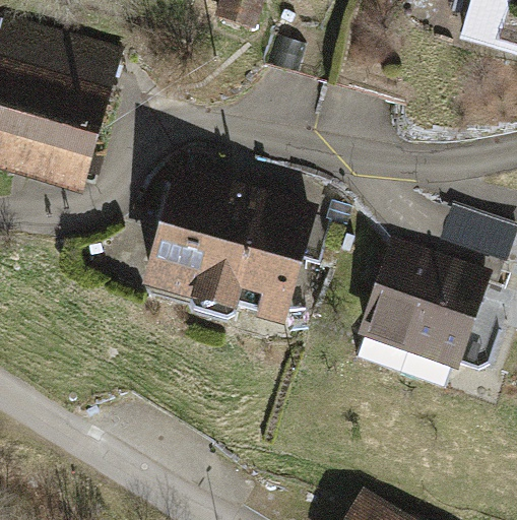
[(219,0),(214,19),(254,31),(263,0),(219,0)]
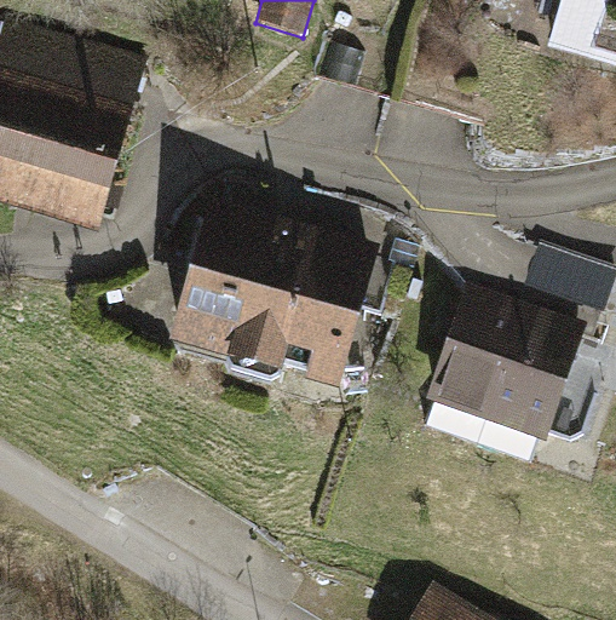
[(605,0),(559,0),(546,52),(615,72),(615,62),(591,55),(605,0)]
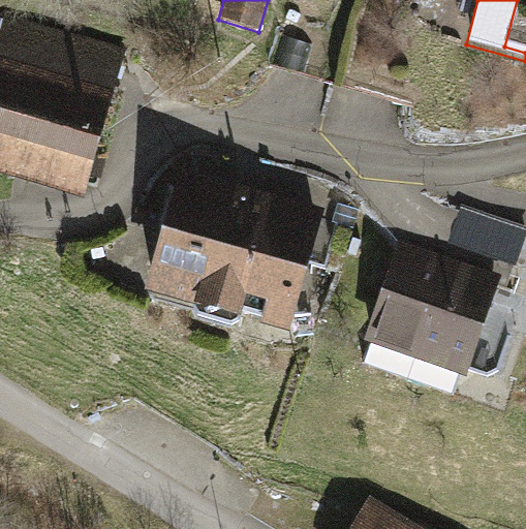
[(0,22),(0,173),(87,194),(123,43),(1,14),(0,22)]
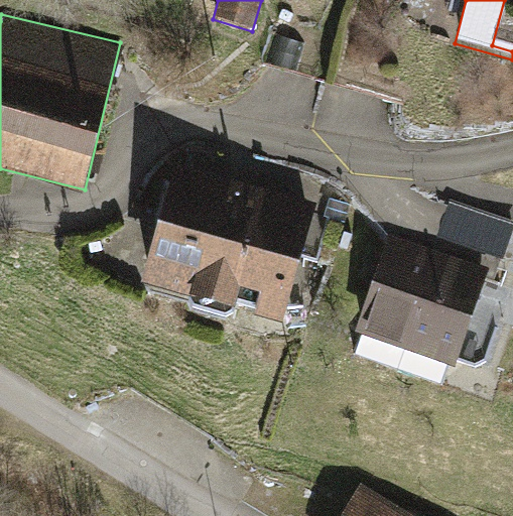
[(317,205),(177,165),(171,184),(162,181),(149,228),(158,231),(143,286),(283,326),(317,205)]
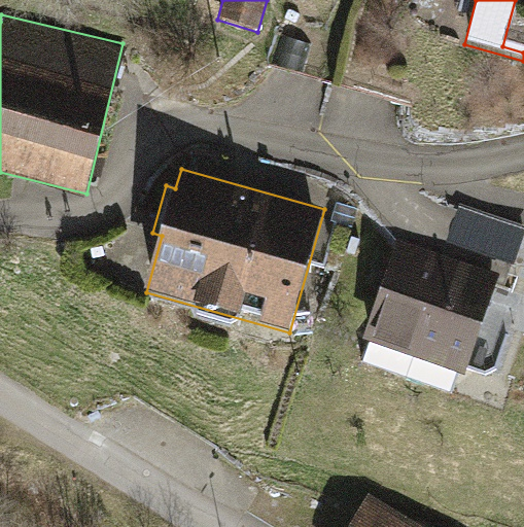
[(523,234),(523,226),(457,204),(444,244),(513,267),(523,234)]
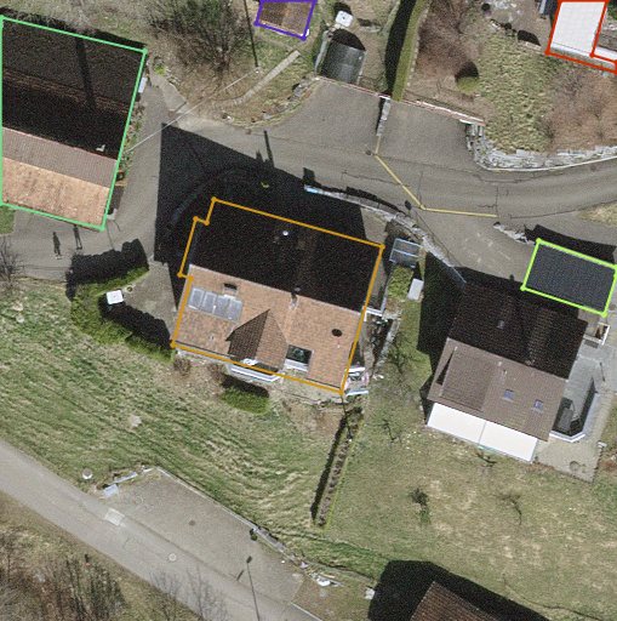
[(587,323),(470,284),(430,402),(547,440),(587,323)]
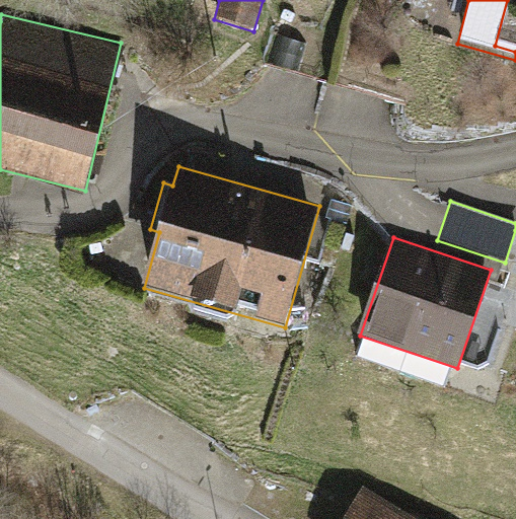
[(412,518),(362,490),(344,518),(412,518)]
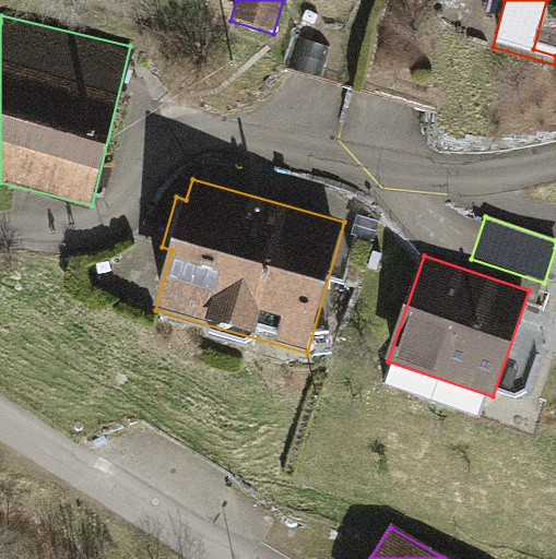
All buildings are outlined.
